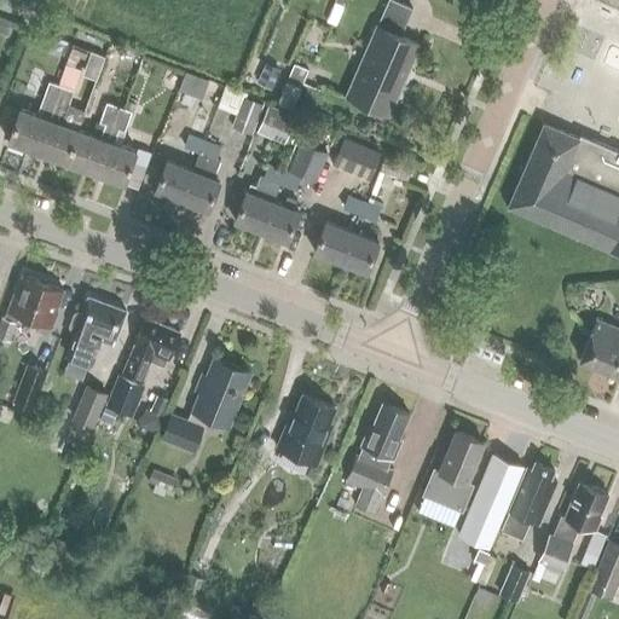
[(411,9),(392,0),(387,0),(346,96),(388,114),(418,44),(400,36),(411,9)]
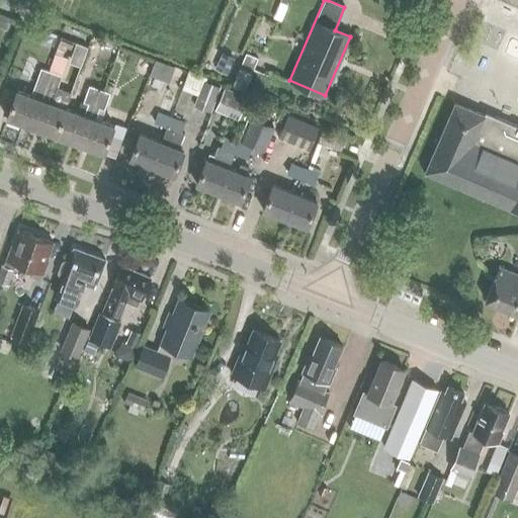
[(11,18),(0,14),(0,26),(7,29),(11,18)]
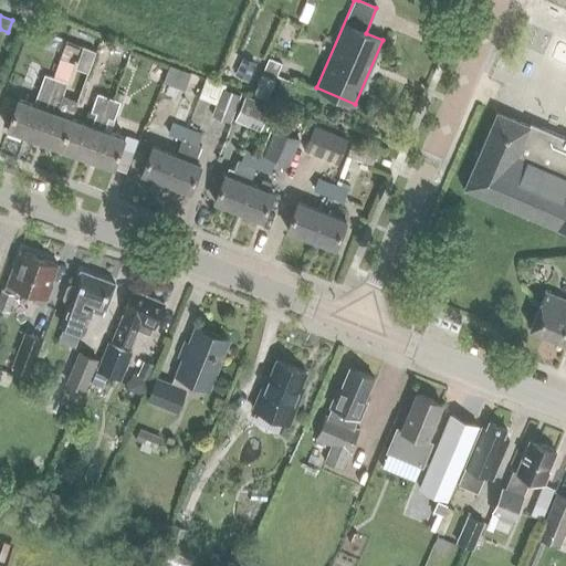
[(242,58),(234,75),(248,81),(255,63),(242,58)]
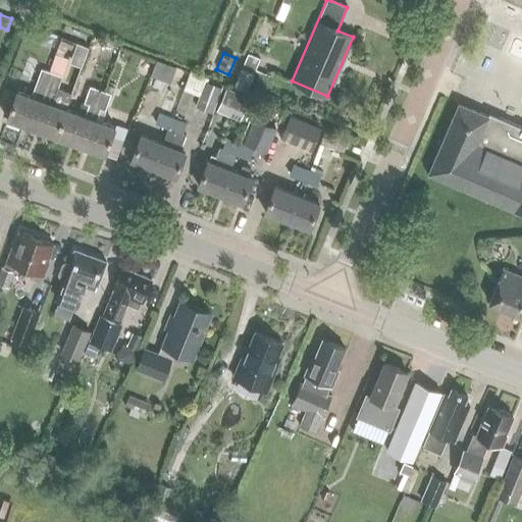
[(168,83),(173,69),(174,66),(155,59),(149,75),(168,83)]
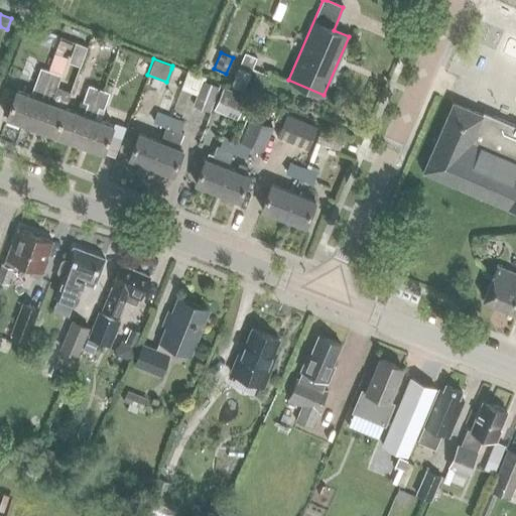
[(231,85),(242,89),(249,73),(238,68),(231,85)]
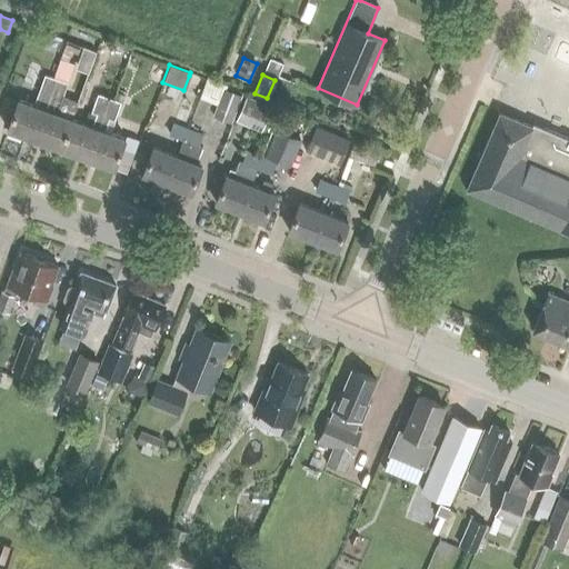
[(7,130),(33,140),(56,80),(45,76),(33,105),(18,99),(7,130)]
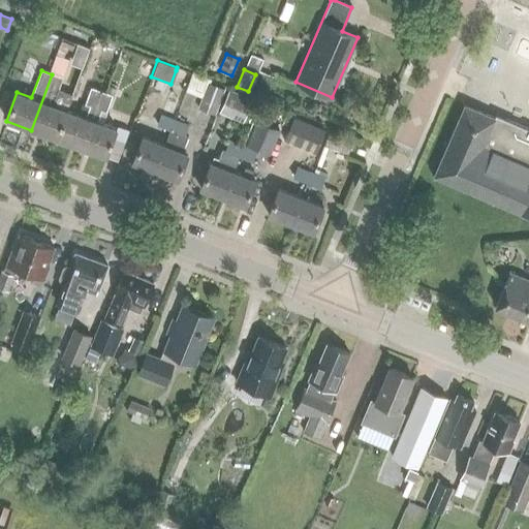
[(57,91),(62,78),(52,74),(31,130),(56,138),(66,111),(71,96),(57,91)]
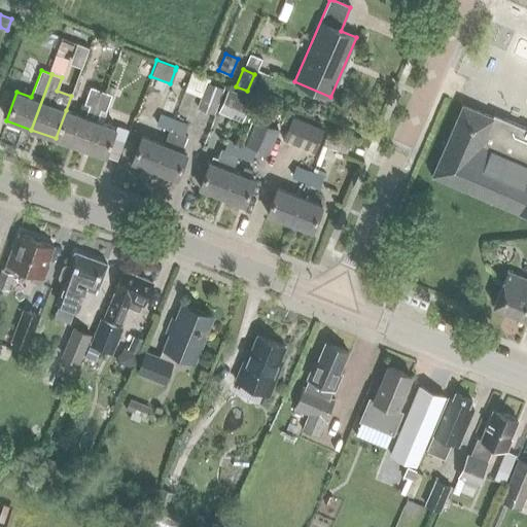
[(213,113),(222,89),(206,82),(197,107),(213,113)]
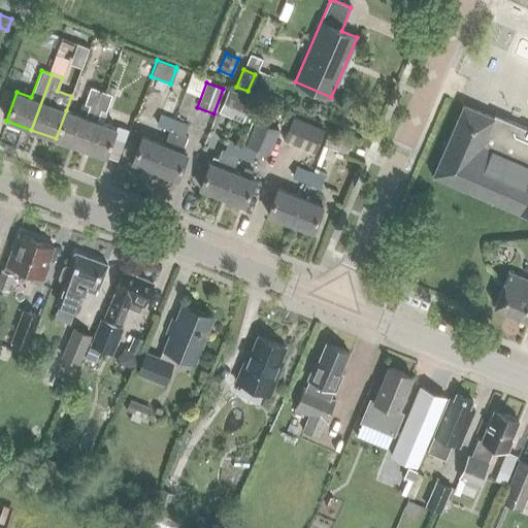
[(80,147),(91,119),(95,108),(101,92),(90,88),(85,104),(83,103),(79,114),(66,110),(56,138),(80,147)]
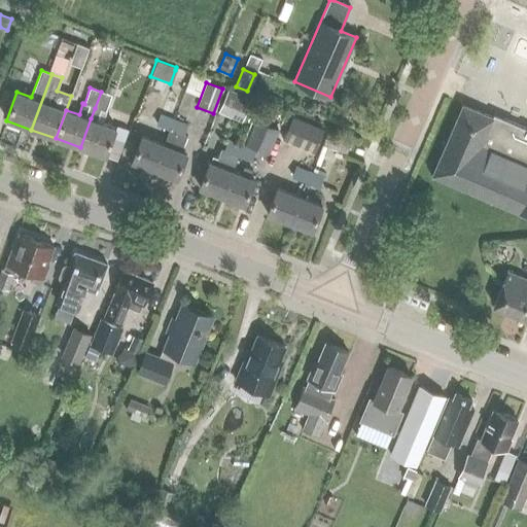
[(250,98),(226,89),(216,112),(241,123),(250,98)]
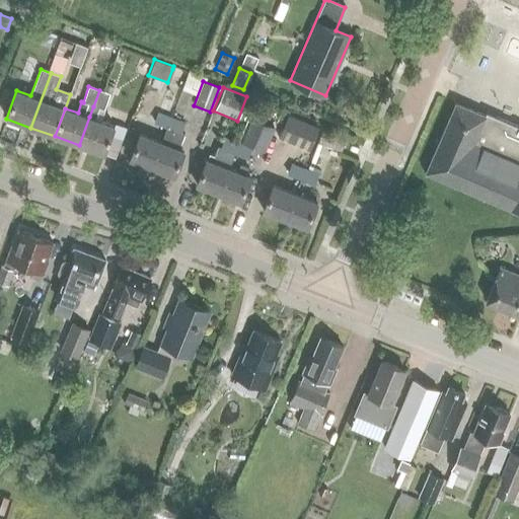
[(109,93),(99,90),(93,106),(103,109),(109,93)]
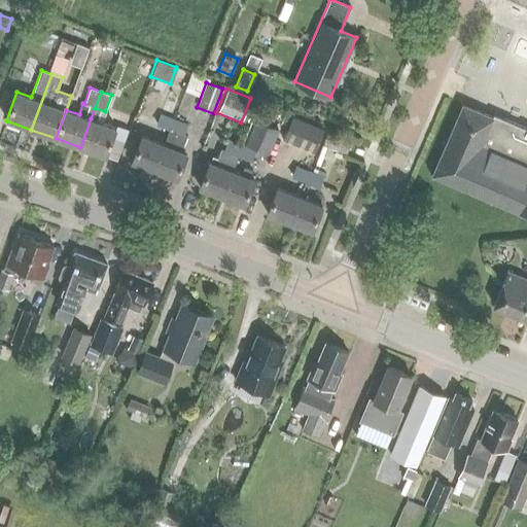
[(431,175),(430,177),(432,177),(432,175),(526,215),(526,128),(493,114),(492,117),(487,115),(461,104),(431,175)]
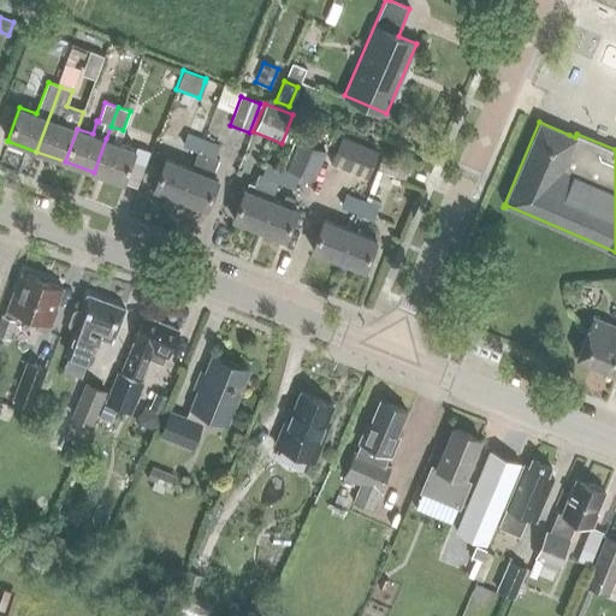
[(202,140),(187,134),(183,144),(197,150),(202,140)]
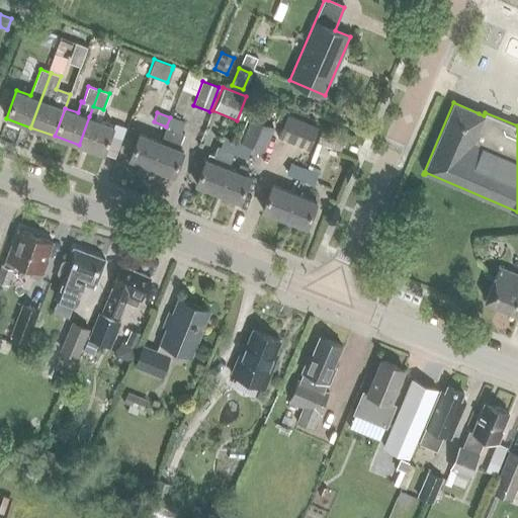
[(287,115),(278,138),(309,150),(318,127),(287,115)]
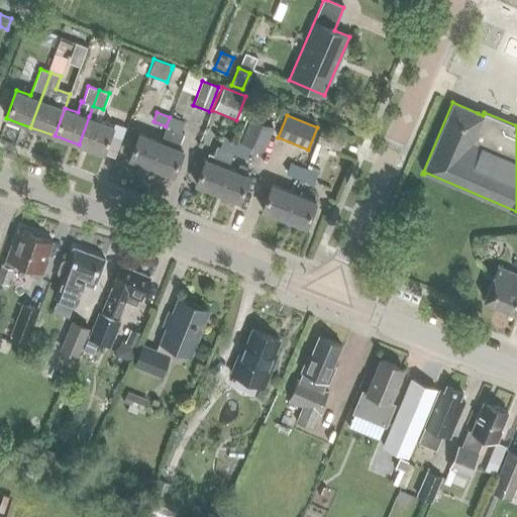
[(103,153),(113,125),(89,116),(79,144),(103,153)]
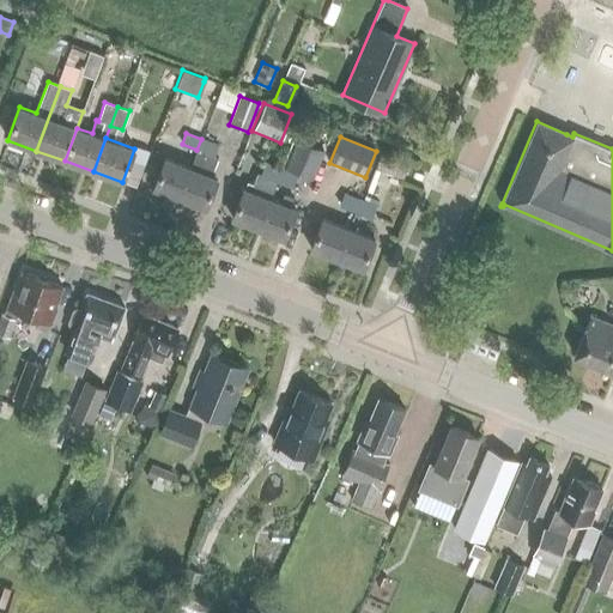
[(196,150),(189,168),(178,198),(205,208),(217,178),(210,176),(217,157),(213,156),(217,145),(201,139),(196,150)]
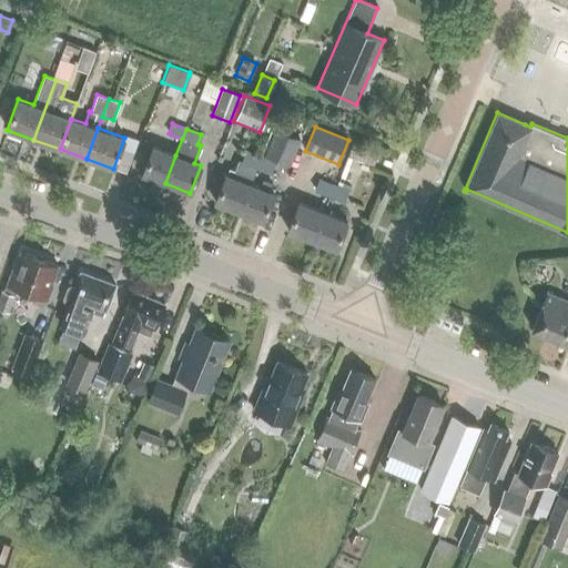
[(274,130),(264,156),(290,166),(300,140),(274,130)]
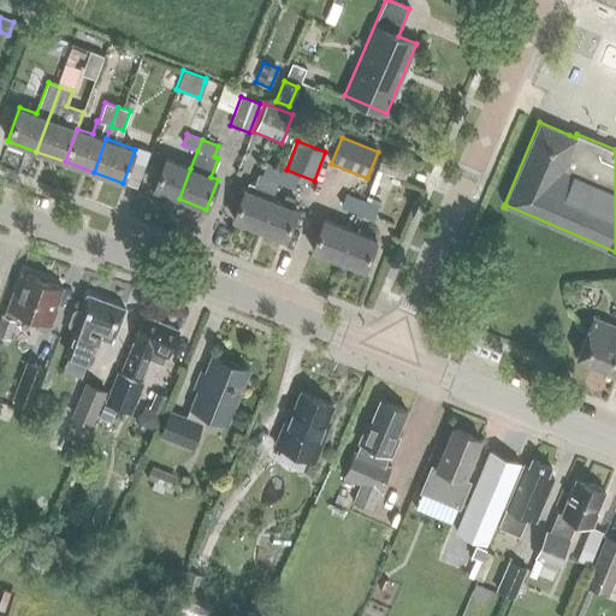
[(404,179),(410,164),(383,153),(377,170),(404,179)]
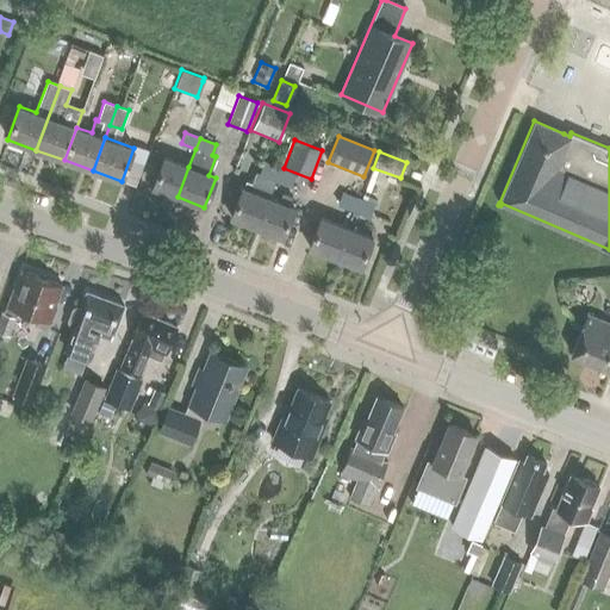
[(178,197),(188,167),(163,157),(153,187),(178,197)]
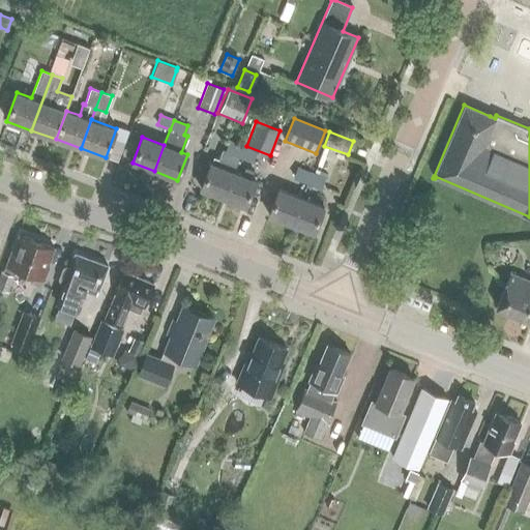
[(233,172),(238,156),(242,147),(229,142),(225,151),(222,149),(215,166),(210,163),(200,189),(223,198),(233,172)]
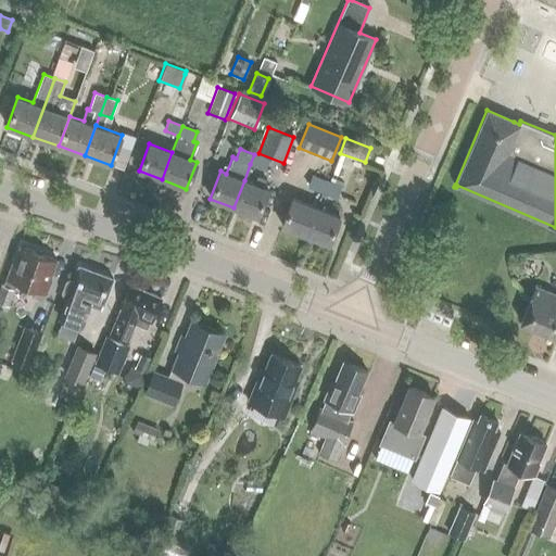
[(254,154),(250,164),(264,169),(268,160),(254,154)]
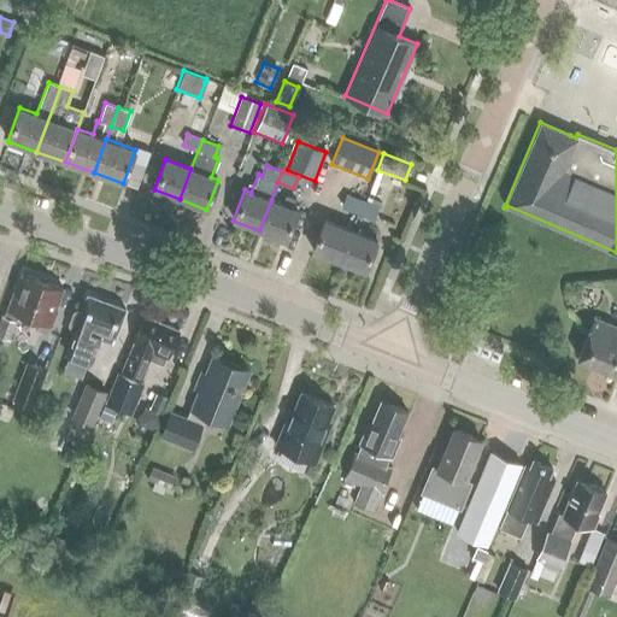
[(341,206),(357,212),(362,200),(345,194),(341,206)]
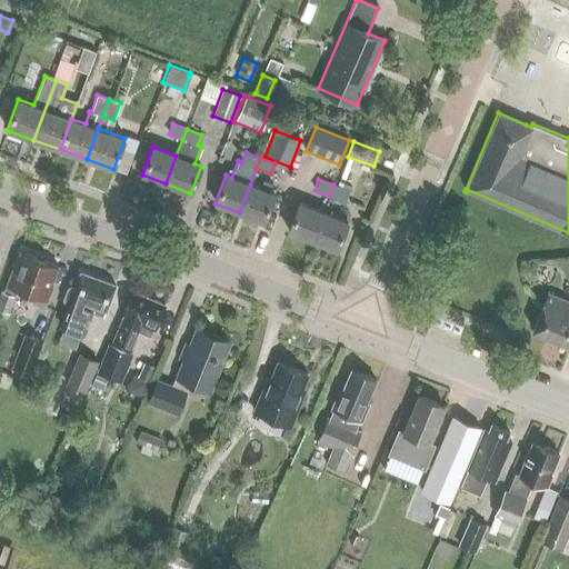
[(263,221),(273,193),(269,192),(272,183),(262,180),(259,188),(250,185),(239,212),(263,221)]
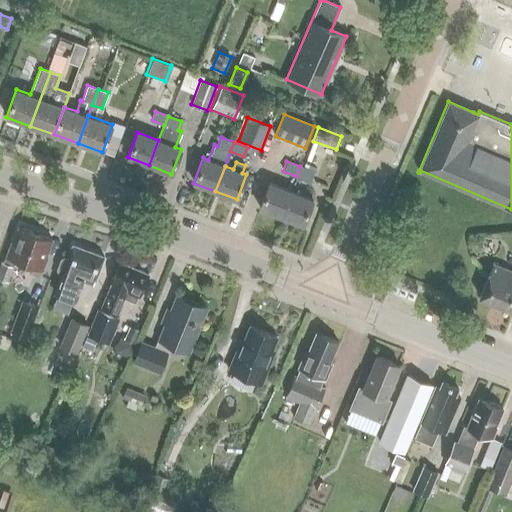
[(313,171),(300,166),(296,176),(310,181),(313,171)]
